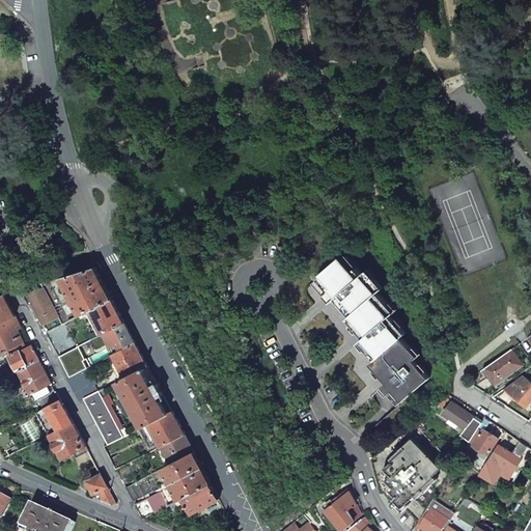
[(203,60),(203,57),(202,54),(196,56),(199,67),(205,65),(204,63),(203,60)]
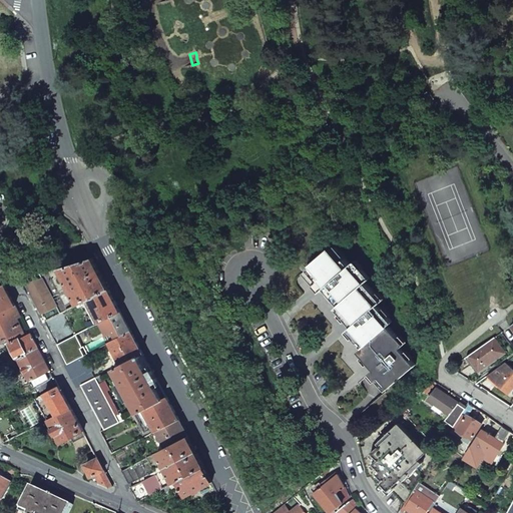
[(334,246),(306,272),(316,284),(318,287),(326,295),(330,291),(341,304),(365,283),(370,279),(355,261),(350,265),(334,246)]
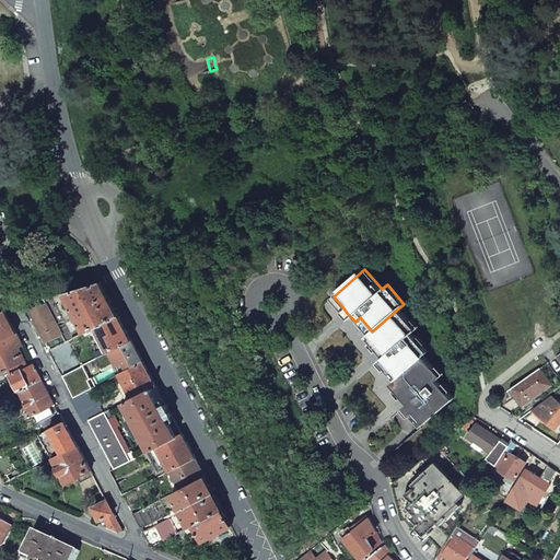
[(90,330),(118,315),(108,296),(100,280),(66,292),(78,317),(73,319),(81,335),(90,330)]
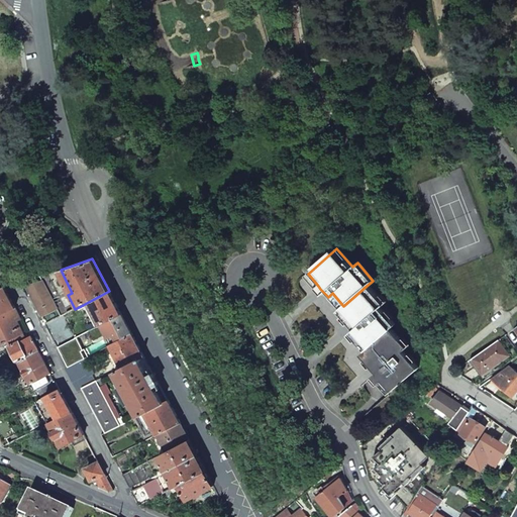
[(58,309),(42,280),(26,286),(28,289),(43,317),(58,309)]
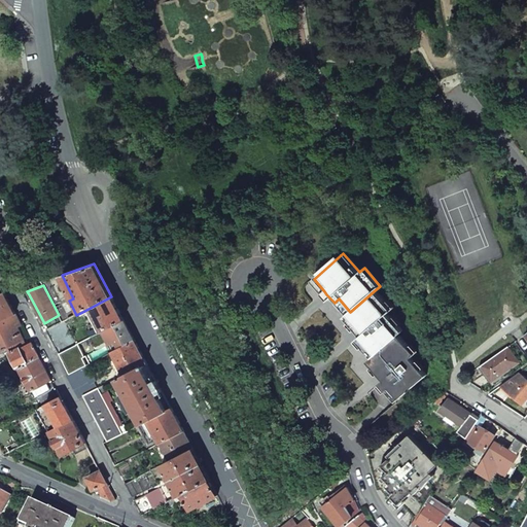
[(375,290),(350,312),(346,316),(357,330),(359,332),(361,335),(357,339),(373,356),(398,335),(402,330),(387,313),(392,309),(375,290)]
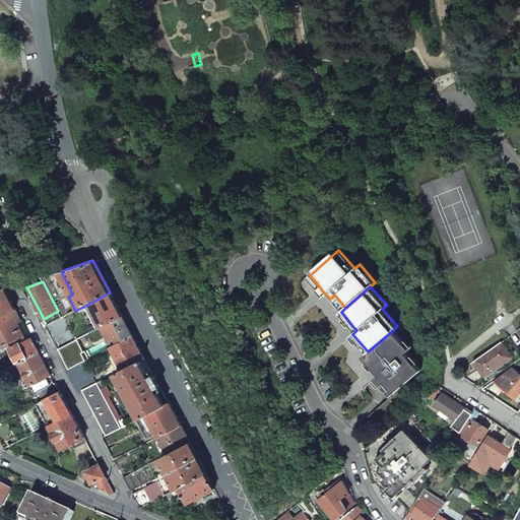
[(9,298),(4,287),(0,288),(0,317),(15,310),(9,298)]
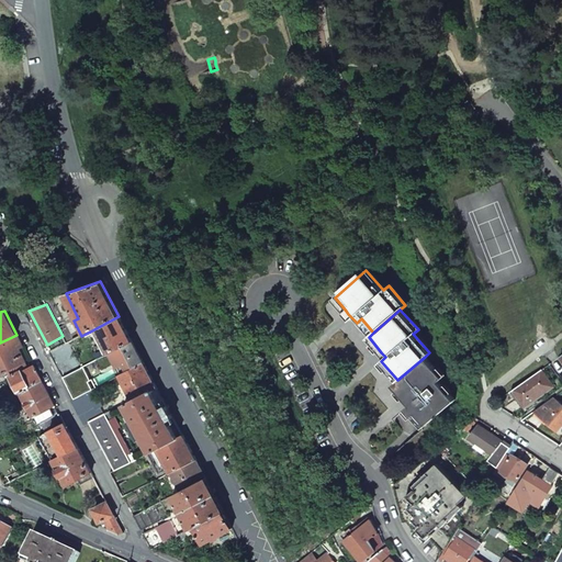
[(124,327),(119,316),(90,332),(93,338),(100,335),(101,337),(103,336),(110,346),(97,353),(99,358),(107,355),(132,340),(124,327)]
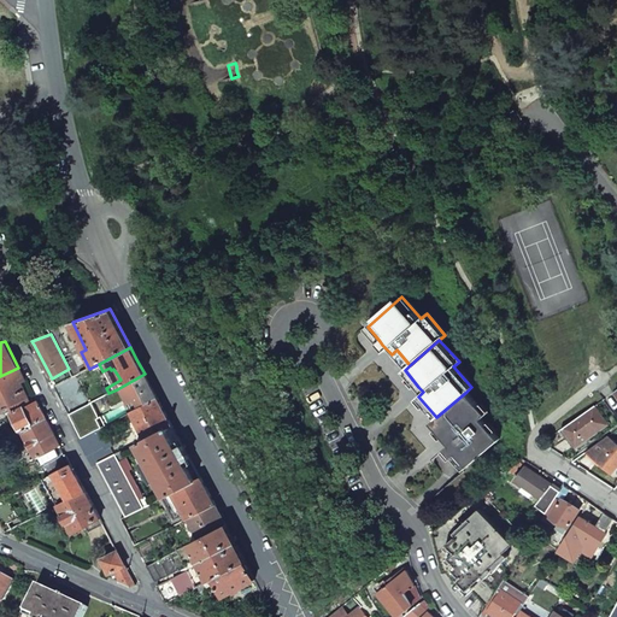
[(22,375),(18,368),(0,376),(0,411),(10,407),(28,398),(21,383),(18,377),(22,375)]
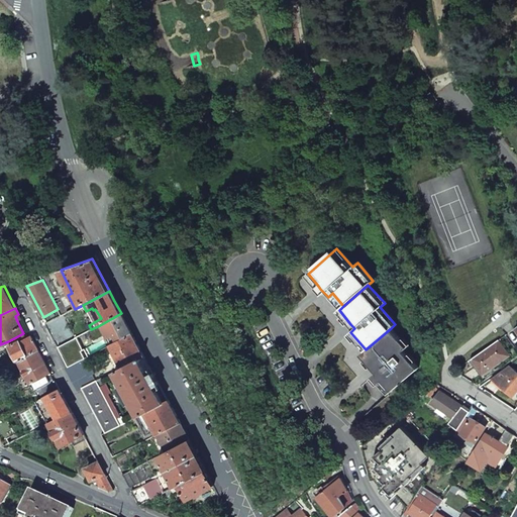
[(121,313),(98,326),(103,337),(107,335),(112,344),(132,333),(126,323),(121,313)]
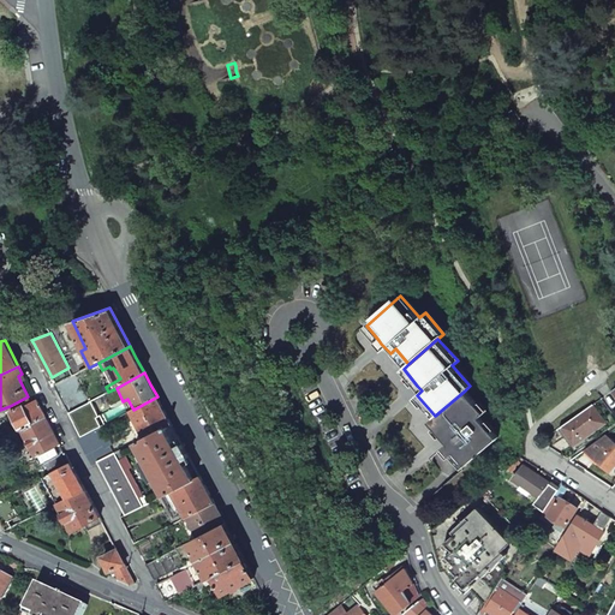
[(91,401),(76,374),(73,375),(55,384),(70,412),(90,401),(91,401)]
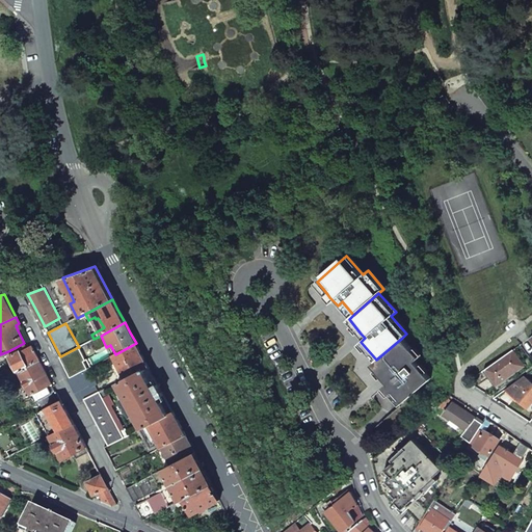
[(419,357),(402,338),(376,360),(372,364),(384,378),(386,379),(389,382),(384,387),(399,405),(430,378),(415,361),(419,357)]
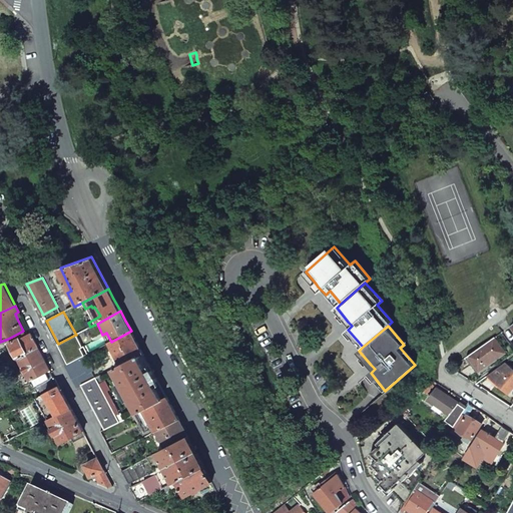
[(26,337),(23,331),(8,339),(11,344),(26,337)]
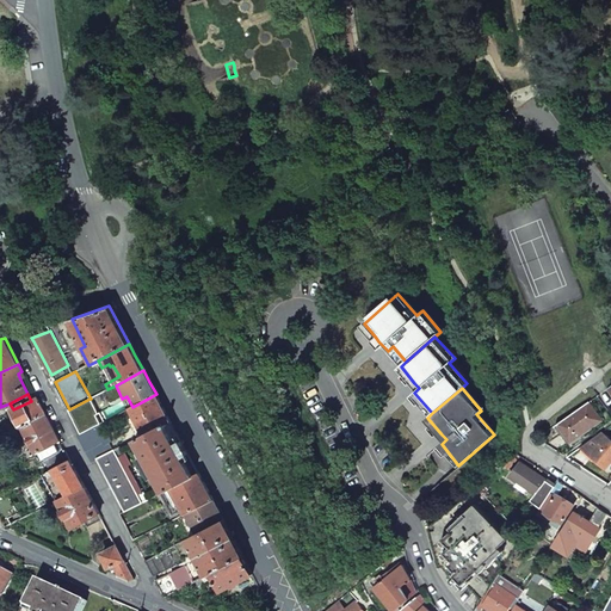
[(164,408),(156,394),(133,407),(131,408),(146,434),(171,421),(164,408)]
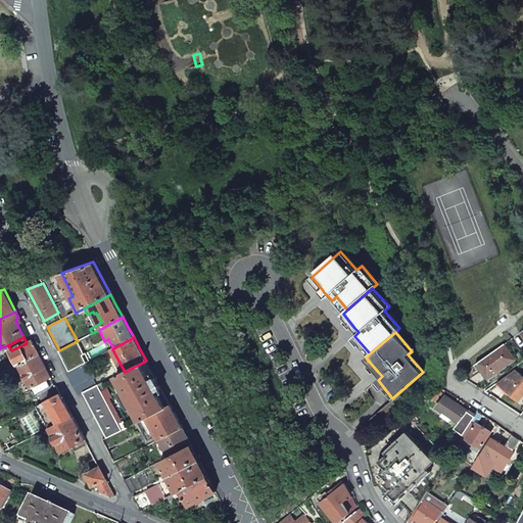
[(34,344),(32,340),(27,343),(11,350),(18,366),(40,355),(34,344)]
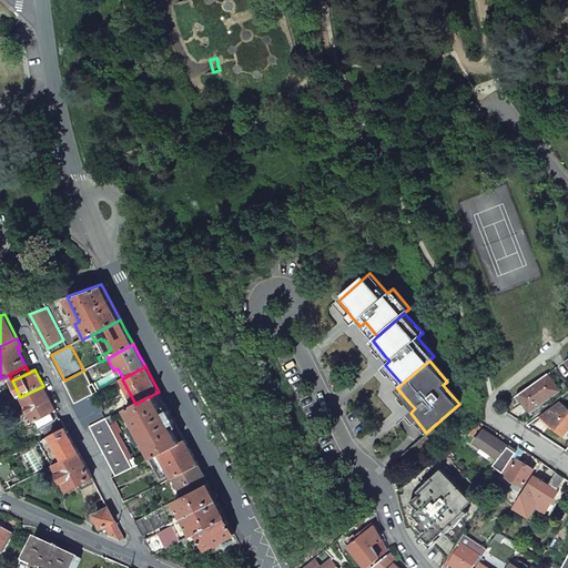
[(83,371),(64,381),(74,401),(77,404),(93,395),(89,385),(91,384),(83,371)]
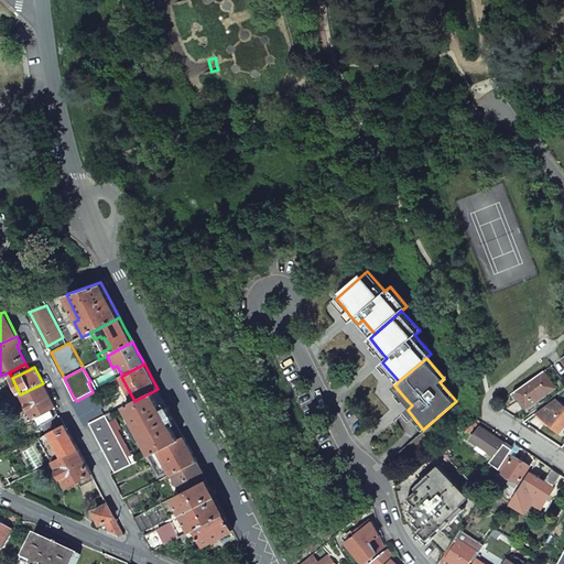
[(554,388),(542,371),(516,391),(527,407),(554,388)]
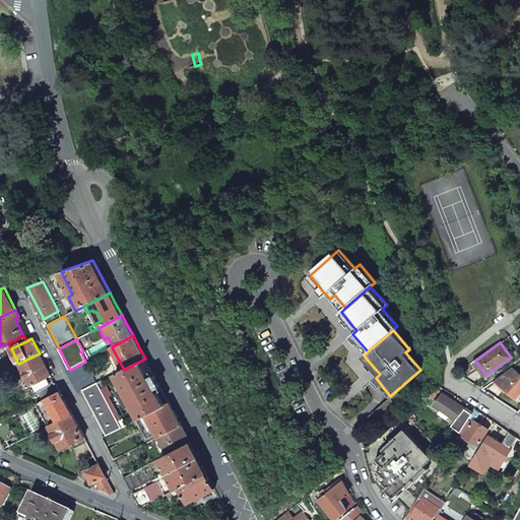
[(109,352),(108,349),(100,353),(102,358),(109,352)]
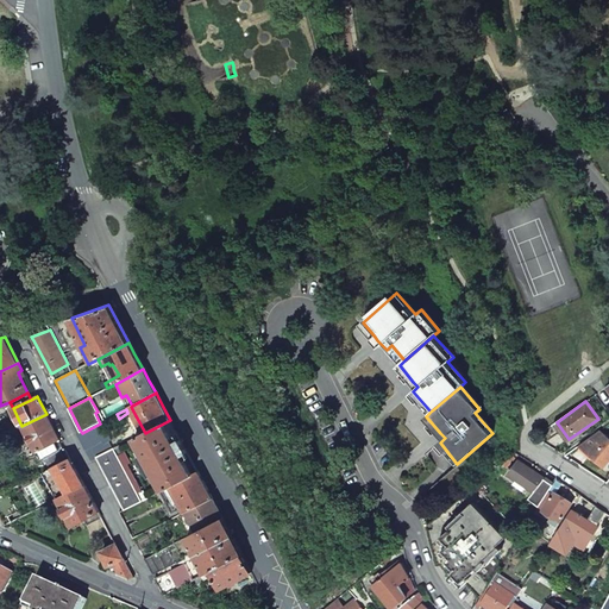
[(58,435),(46,414),(22,426),(39,458),(44,456),(51,469),(70,458),(58,435)]
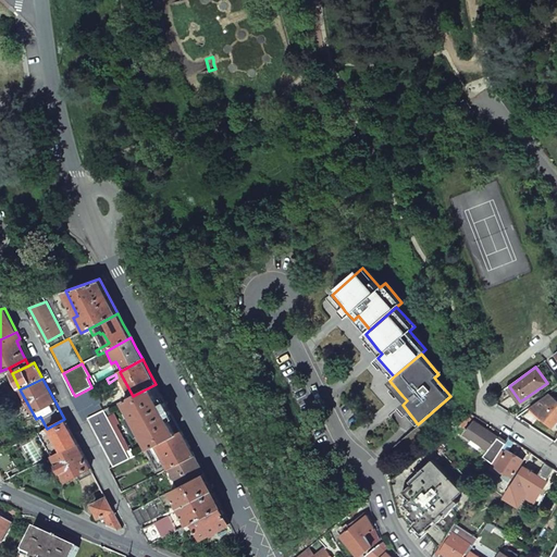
[(102,395),(97,384),(91,387),(75,396),(72,397),(77,408),(102,395)]
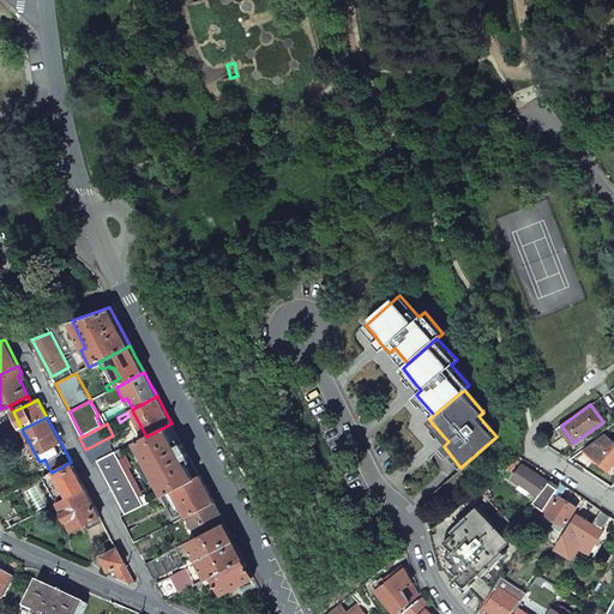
[(186,449),(172,423),(146,437),(137,441),(166,493),(175,488),(200,475),(186,449)]
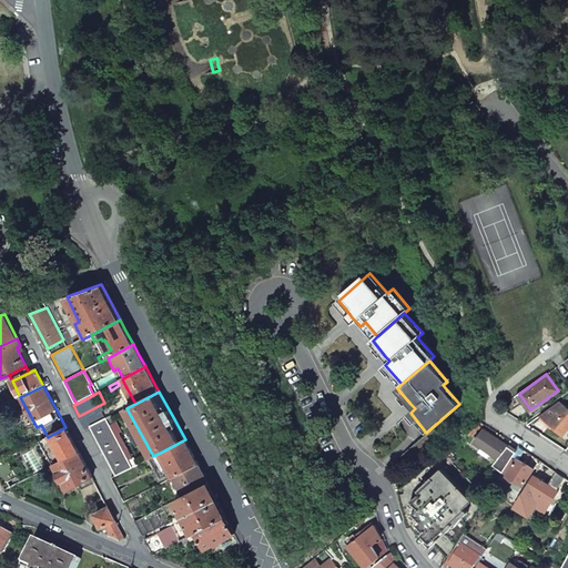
[(538,416),(563,437),(567,429),(567,409),(559,402),(538,416)]
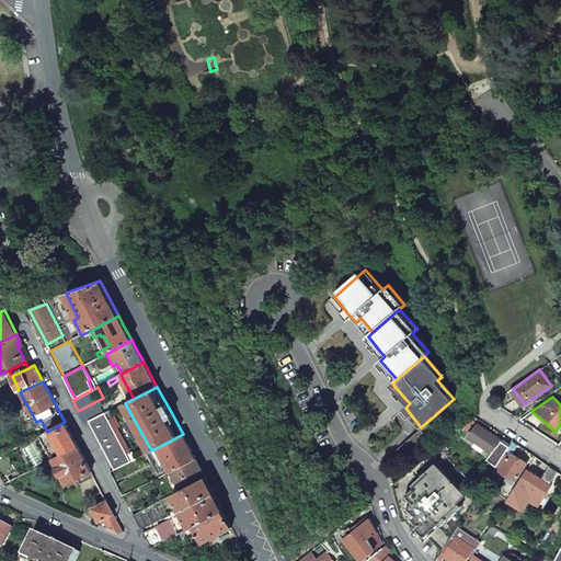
[(104,414),(99,403),(80,413),(84,424),(90,422),(104,414)]
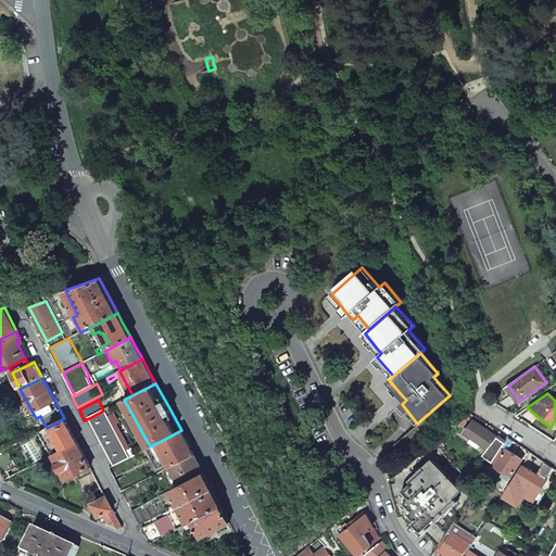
[(114,414),(110,406),(103,411),(89,418),(103,444),(114,466),(135,454),(131,447),(126,451),(109,417),(114,414)]
